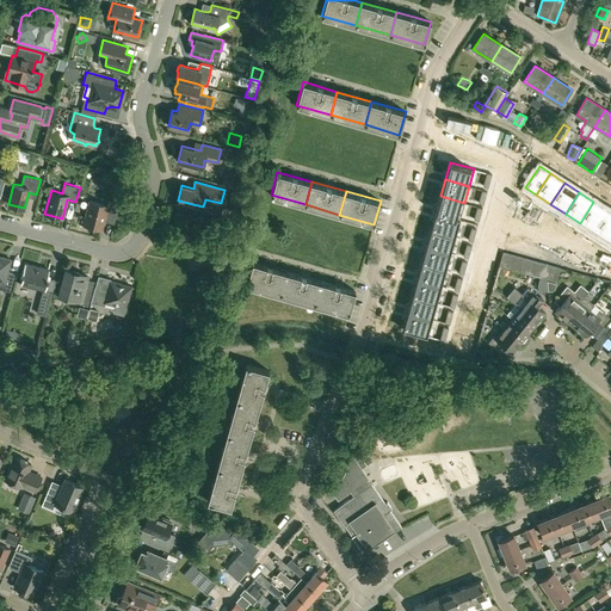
[(440,196),(436,213),(460,220),(464,203),(440,196)]
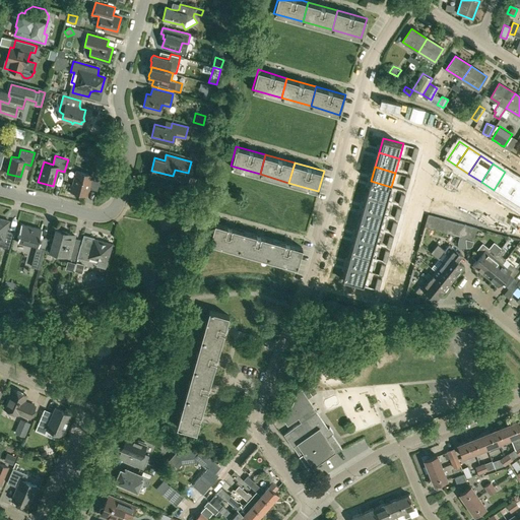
[(69,184),(67,190),(86,195),(91,178),(100,181),(101,178),(100,173),(92,171),(91,175),(76,171),(72,185),(69,184)]
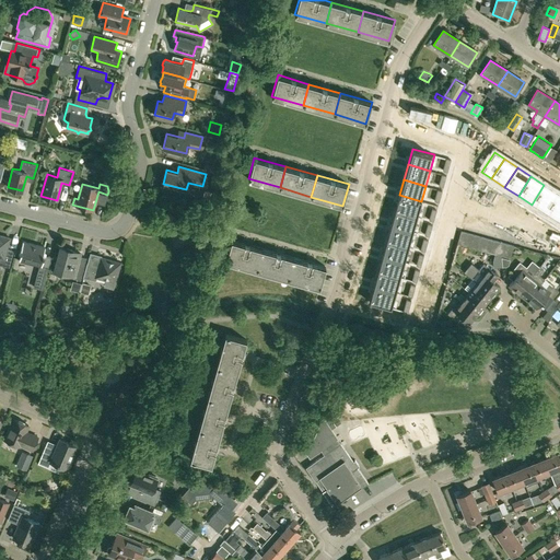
[(544,185),(532,205),(545,213),(558,194),(544,185)]
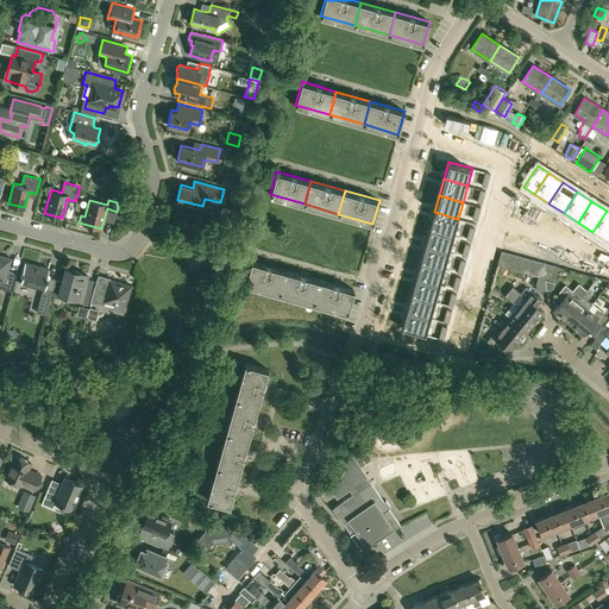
[(608,212),(607,211),(592,232),(607,242),(608,237),(608,212)]
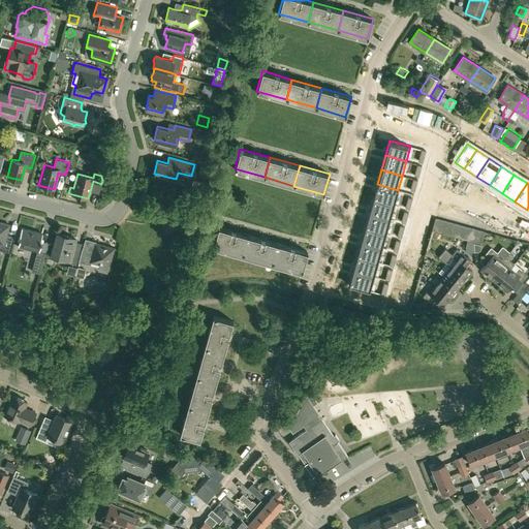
[(377,184),(373,198),(394,205),(398,190),(377,184)]
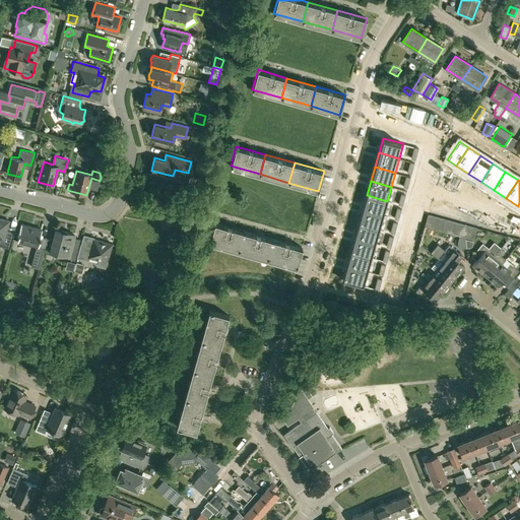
[(367,195),(363,209),(383,215),(387,201),(367,195)]
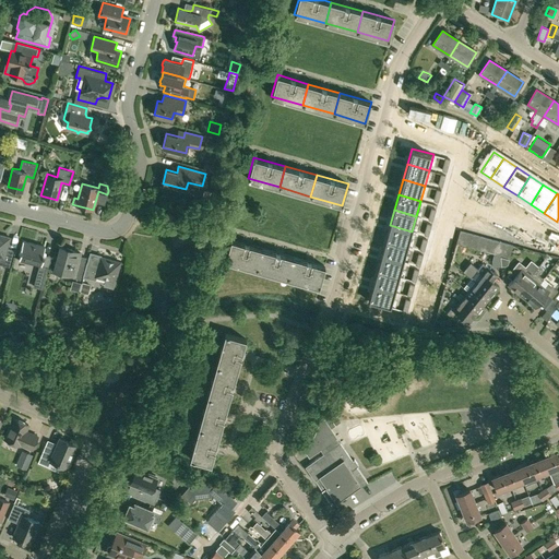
[(390,225),(385,240),(407,247),(412,232),(390,225)]
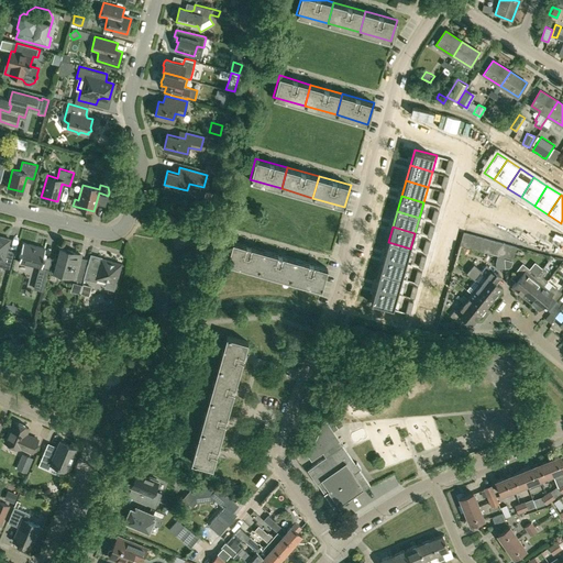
[(466,246),(470,233),(463,232),(460,244),(466,246)]
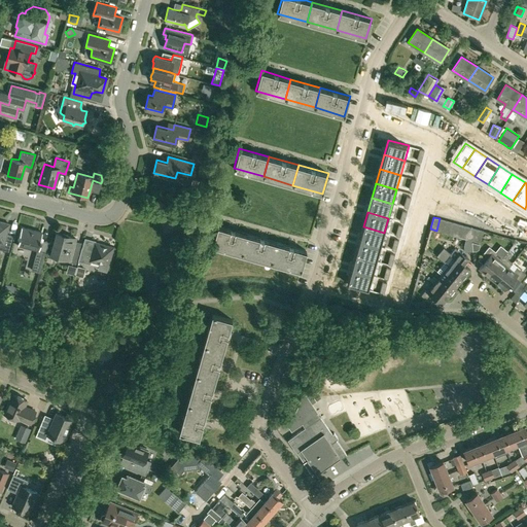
[(443,233),(446,220),(440,218),(436,231),(443,233)]
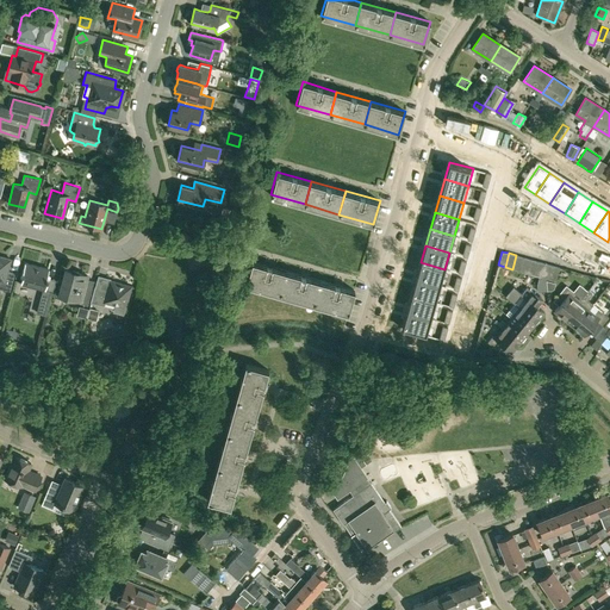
[(0,287),(10,291),(13,277),(14,273),(7,272),(11,259),(0,255),(0,287)]
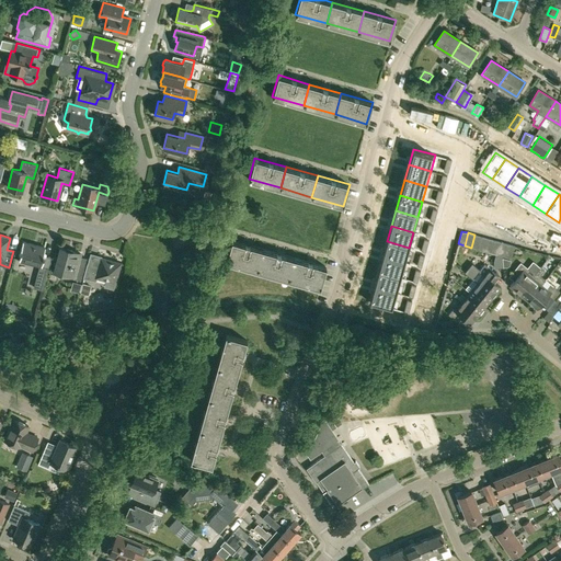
[(478,249),(481,237),(474,235),(471,248),(478,249)]
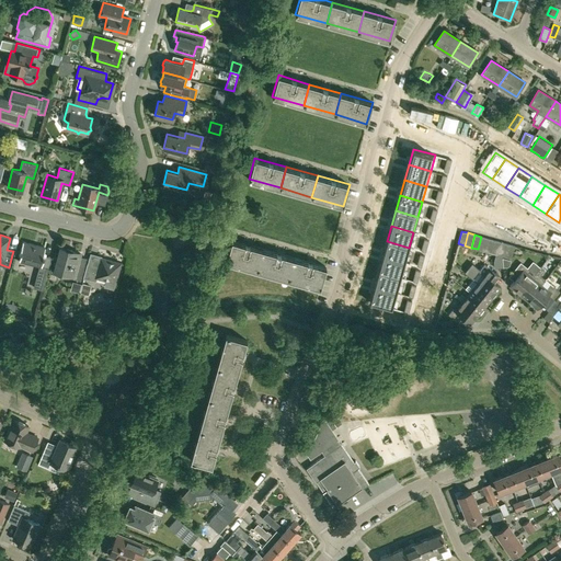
[(484,251),(488,238),(481,237),(478,249),(484,251)]
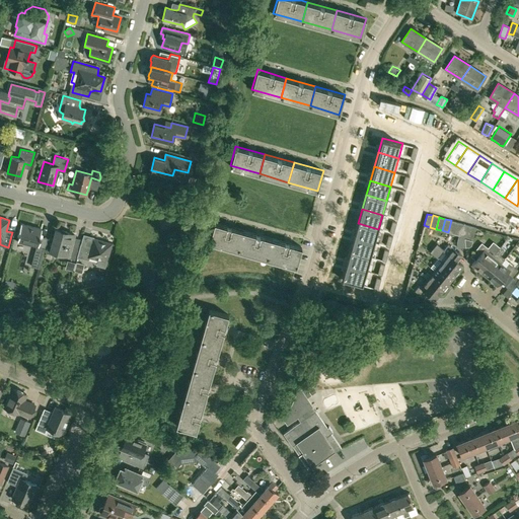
[(454,234),(457,222),(451,220),(448,232),(454,234)]
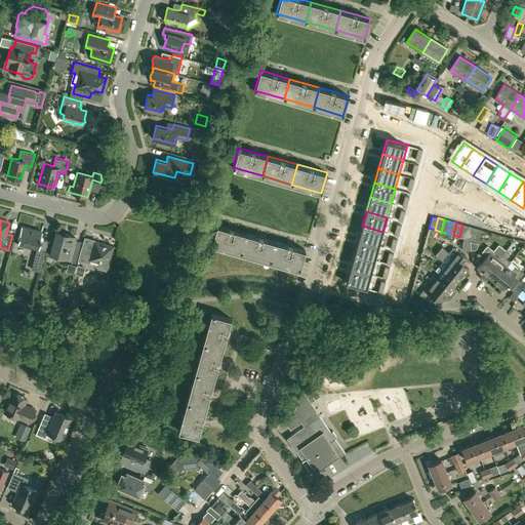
[(241,252),(246,233),(216,225),(211,244),(241,252)]
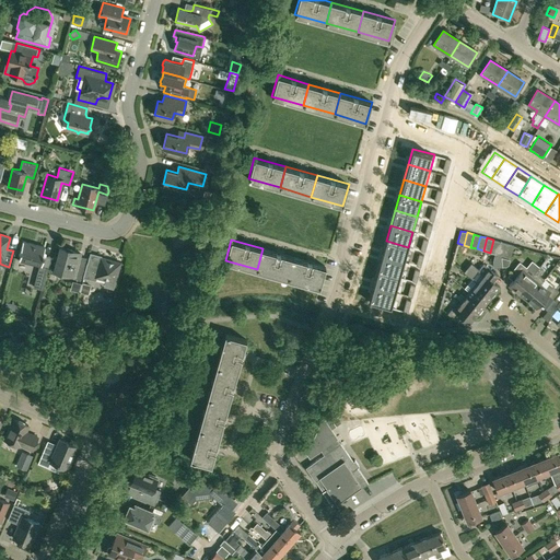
[(497,254),(500,242),(493,240),(490,253),(497,254)]
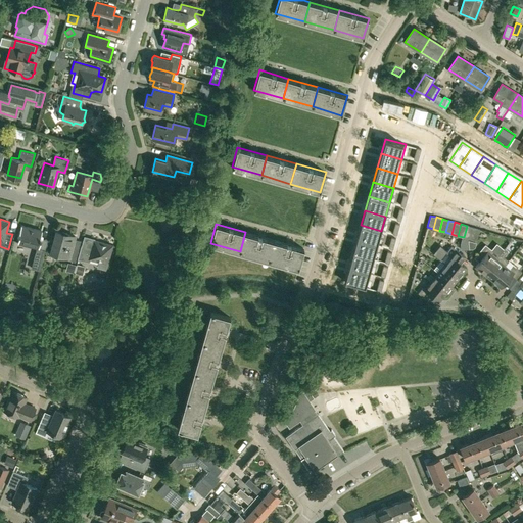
[(42,238),(41,237),(40,237),(42,231),(21,225),(18,235),(19,235),(17,242),(39,248),(42,238)]
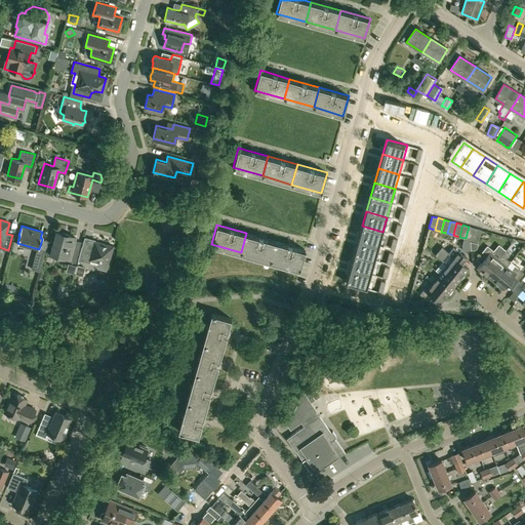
[(362,226),(358,240),(378,246),(382,232),(362,226)]
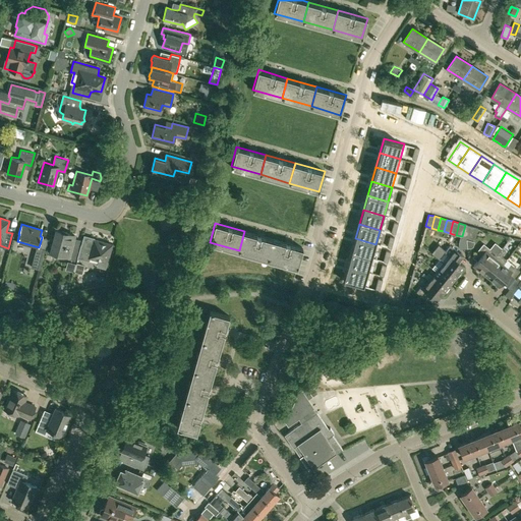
[(468,238),(471,226),(465,225),(462,236),(468,238)]
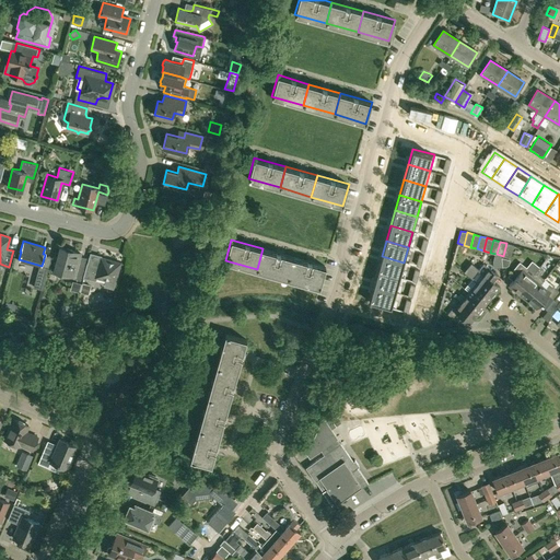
[(510,258),(511,254),(513,245),(506,243),(503,256),(510,258)]
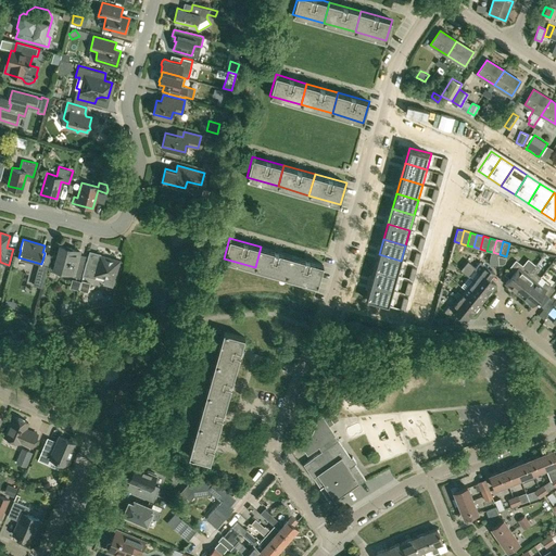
[(76,264),(79,252),(79,251),(73,250),(73,248),(70,248),(70,249),(60,245),(54,268),(73,274),(73,276),(79,278),(83,266),(76,264)]
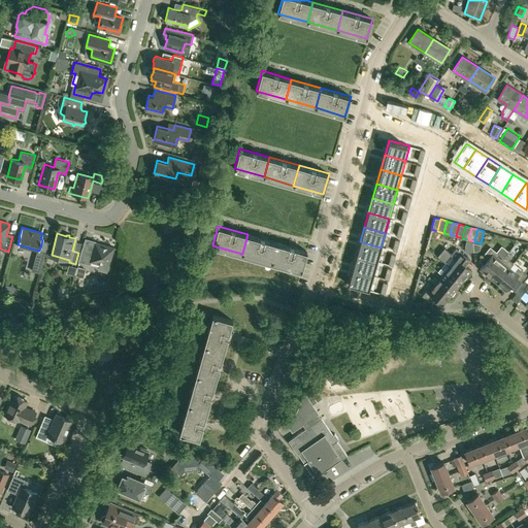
[(271,263),(277,242),(248,234),(242,254),(271,263)]
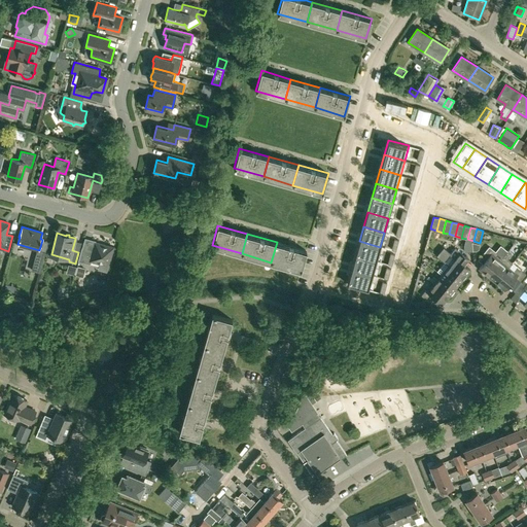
[(359,241),(355,255),(376,261),(380,247),(359,241)]
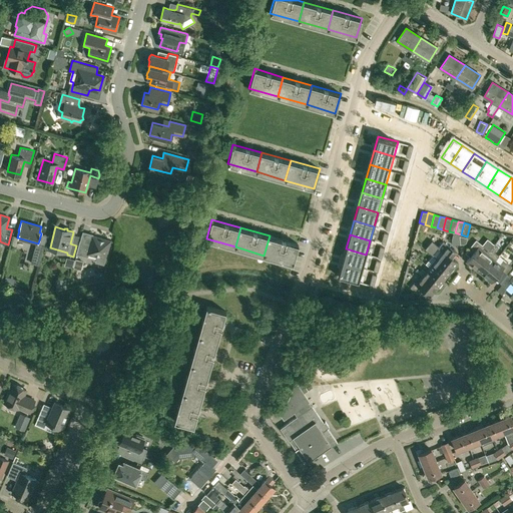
[(103,264),(105,258),(110,240),(92,235),(91,240),(87,239),(86,242),(79,240),(76,253),(87,257),(88,253),(97,255),(96,262),(103,264)]
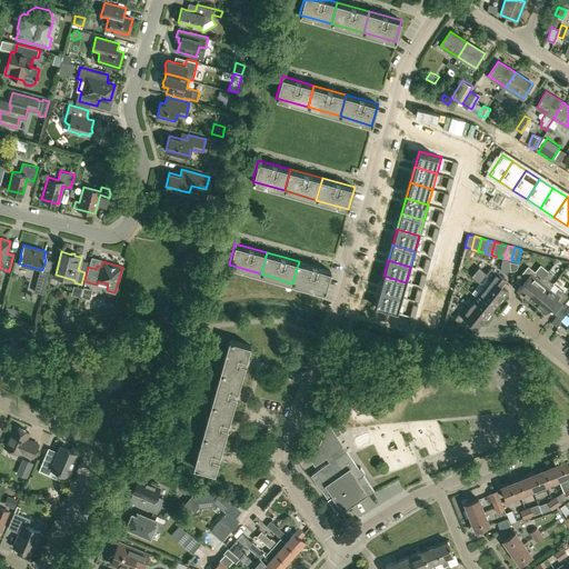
[(299,261),(292,283),(325,292),(331,270),(299,261)]
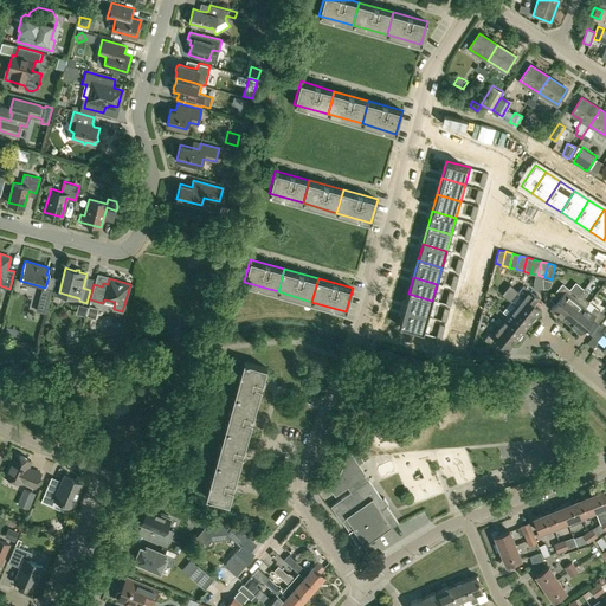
[(542,278),(543,289),(548,289),(550,287),(552,281),(542,278)]
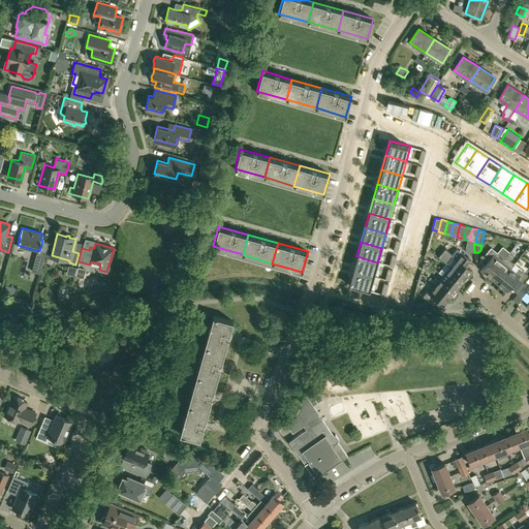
[(427,248),(426,252),(431,257),(434,253),(427,248)]
